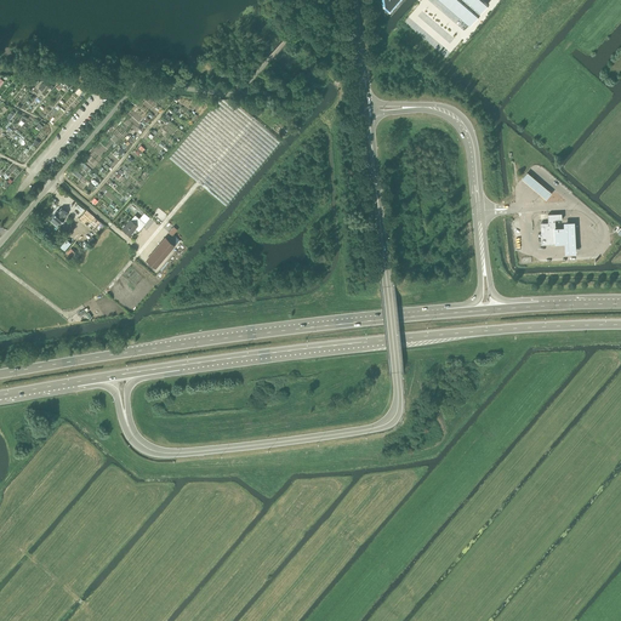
[(400,0),(380,0),(382,6),(389,13),(400,0)]
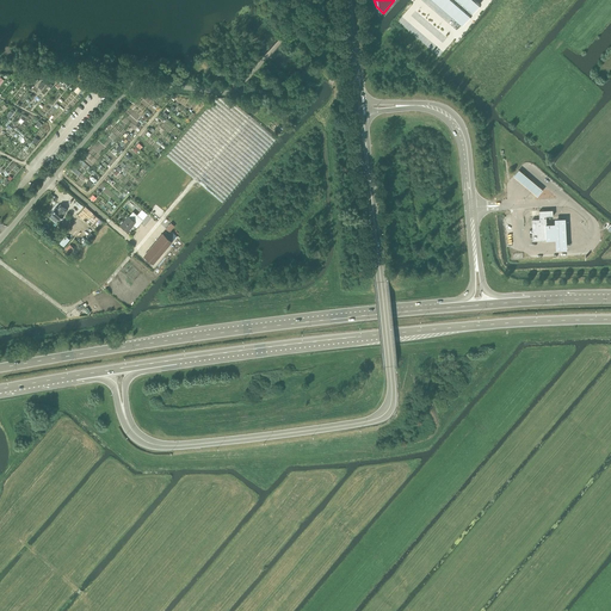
[(481,0),(433,0),(434,0),(463,24),(482,1),(481,0)]
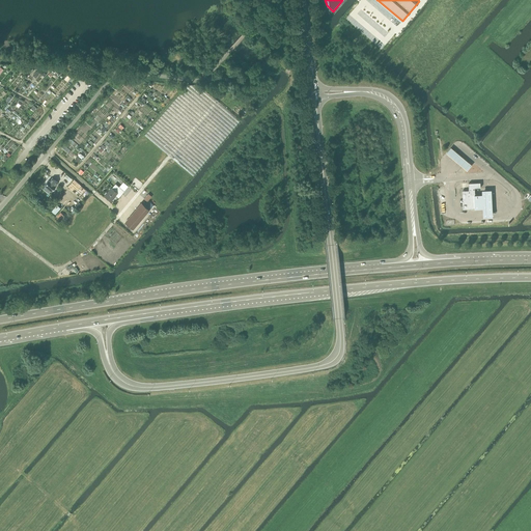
[(145,135),(168,155),(193,175),(240,119),(199,85),(188,84),(145,135)]
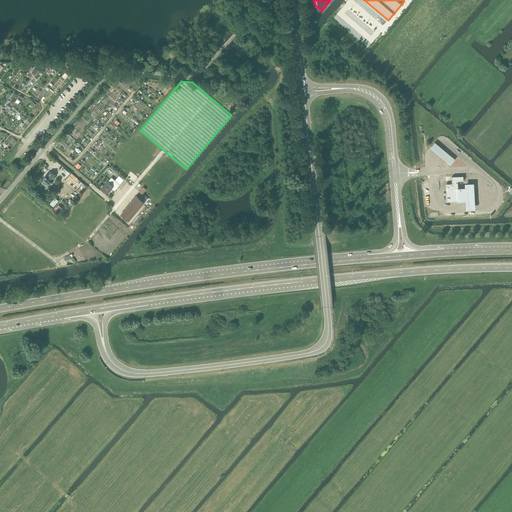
[(226,103),(223,107),(232,115),(236,110),(226,103)]
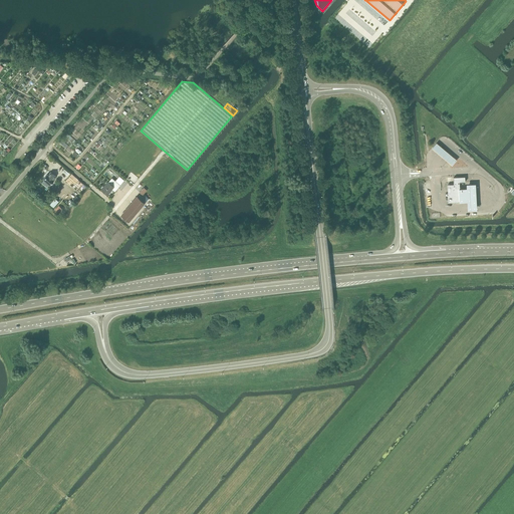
[(47,175),(43,180),(49,185),(53,180),(56,177),(50,172),(48,175),(47,175)]
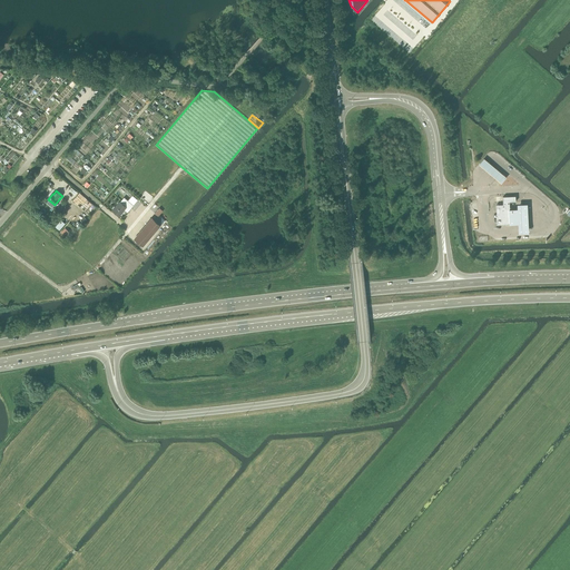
[(96,207),(92,204),(79,192),(72,199),(85,212),(87,208),(91,212),(96,207)]
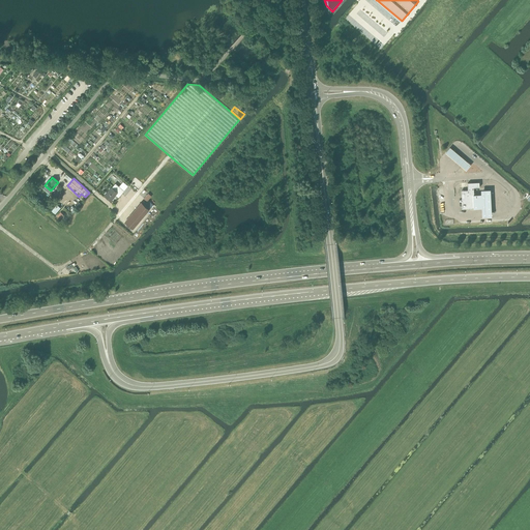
[(480,186),(480,181),(473,182),(469,182),(469,189),(463,189),(464,208),(476,207),(475,186),(480,186)]
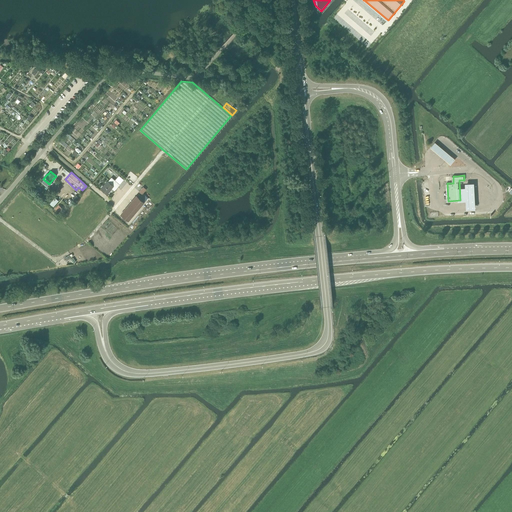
[(120,184),(111,177),(108,181),(107,181),(104,185),(101,188),(107,194),(112,188),(114,190),(120,184)]
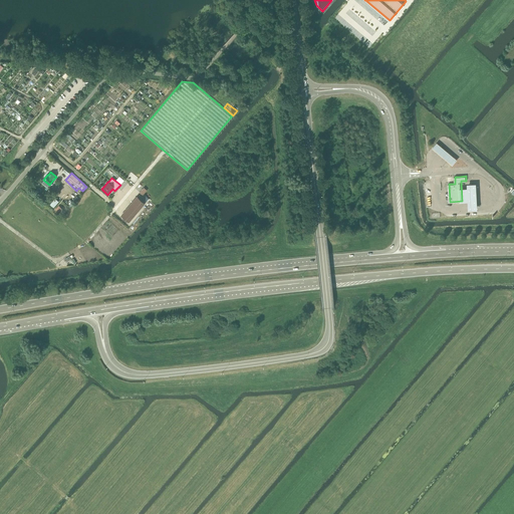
[(129,221),(145,203),(137,197),(121,215),(129,221)]
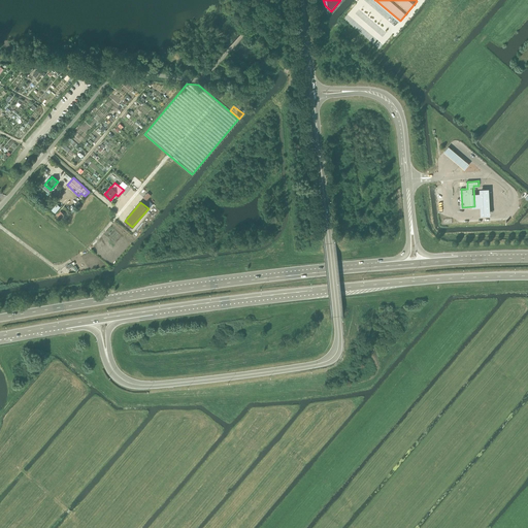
[(61,211),(57,216),(64,222),(68,218),(65,216),(61,211)]
